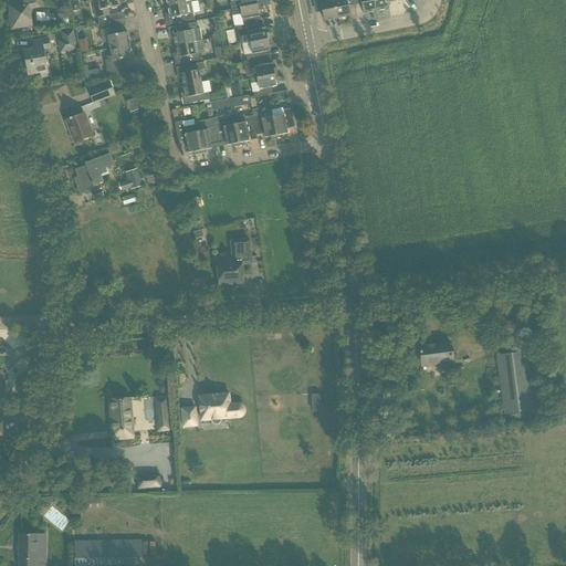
[(32,25),(29,10),(40,8),(38,0),(19,0),(20,2),(9,4),(12,22),(11,23),(12,29),(32,25)]
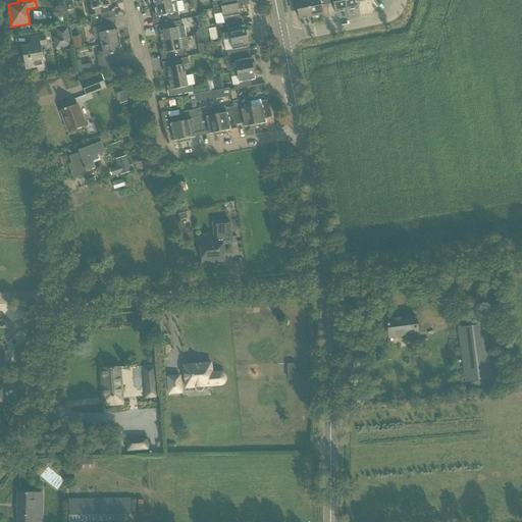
[(65,0),(66,9),(73,8),(72,0),(65,0)]
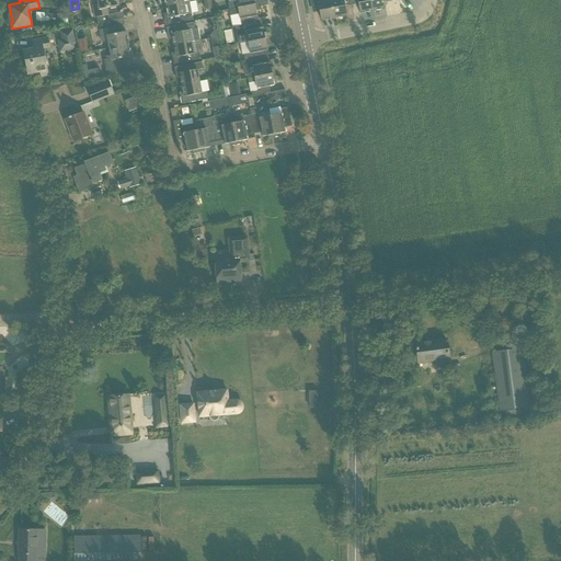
[(118,6),(117,0),(96,0),(98,4),(92,6),(94,18),(109,15),(106,9),(118,6)]
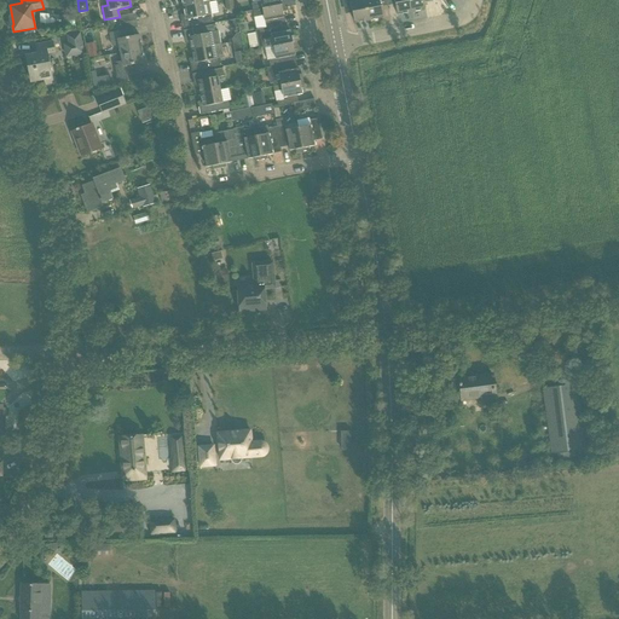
[(260,0),(260,1),(252,4),(253,11),(262,9),(284,5),(283,0),(260,0)]
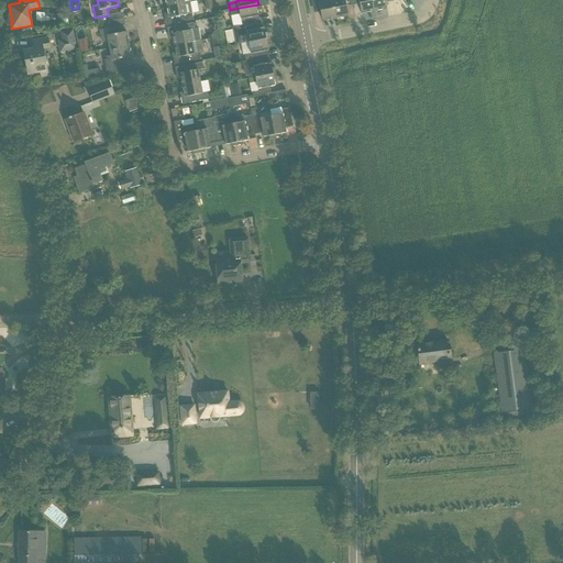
[(335,19),(331,0),(321,0),(318,1),(322,20),(327,19),(327,21),(335,19)]
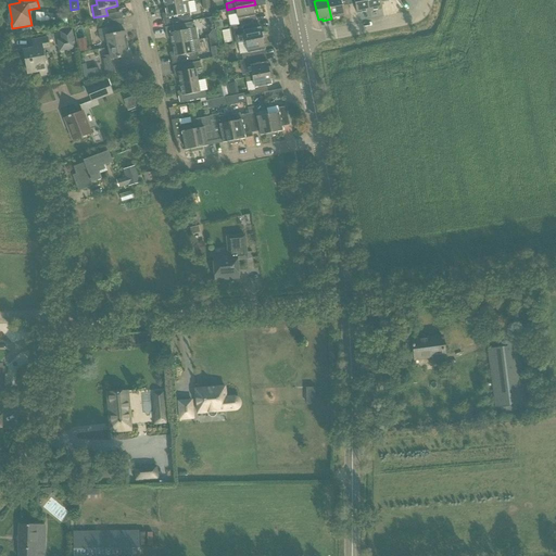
[(327,0),(331,19),(339,17),(339,15),(343,14),(341,4),(348,3),(346,0),(327,0)]
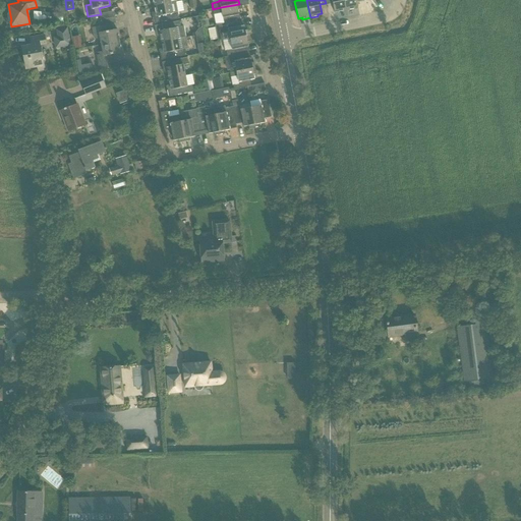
[(346,10),(344,0),(325,0),(326,3),(332,1),(334,11),(338,10),(339,12),(346,10)]
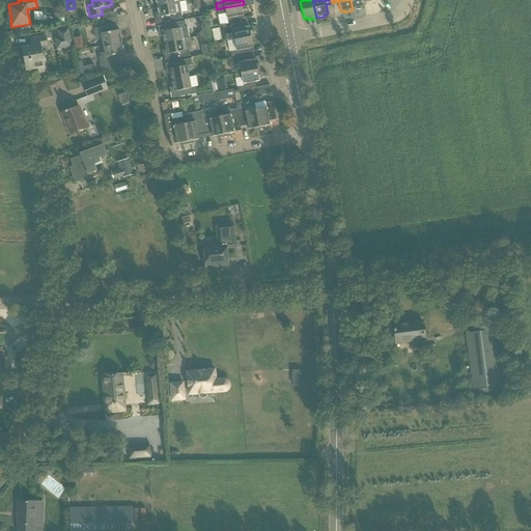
[(372,0),(351,0),(353,10),(361,9),(360,7),(365,6),(364,1),(373,0),(372,0)]
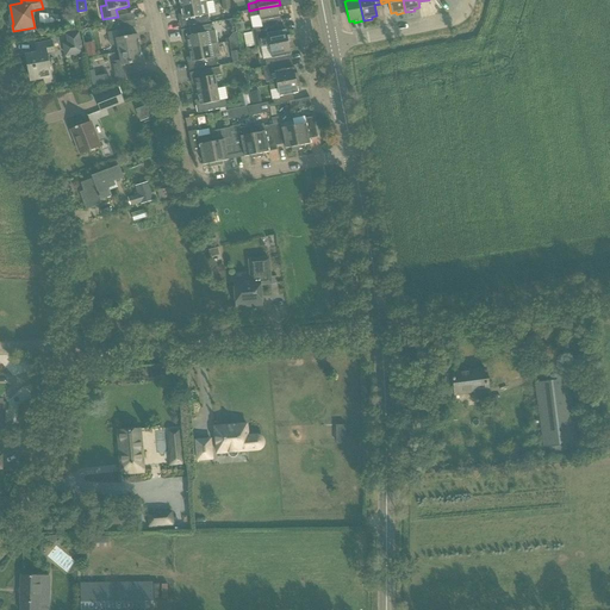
[(210,22),(209,14),(206,2),(200,4),(199,4),(180,7),(182,14),(180,16),(179,17),(180,27),(210,22)]
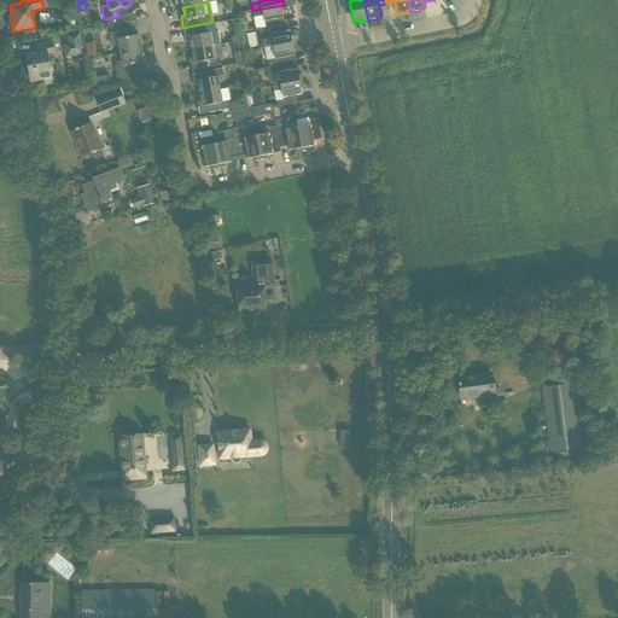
[(285,11),(284,5),(262,9),(252,11),(254,17),(263,16),(266,28),(280,25),(279,18),(284,18),(283,12),(285,11)]
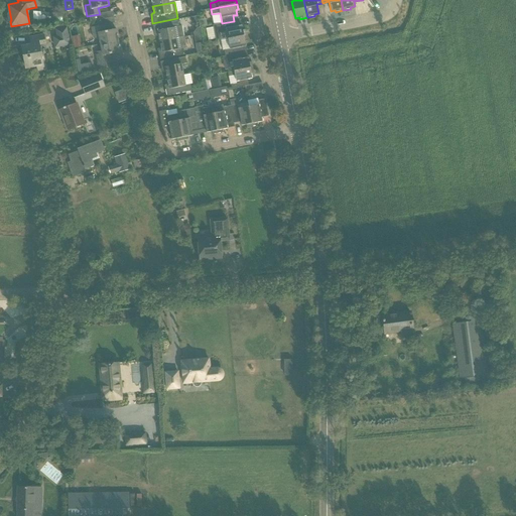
[(33,20),(62,22),(63,13),(33,12),(33,20)]
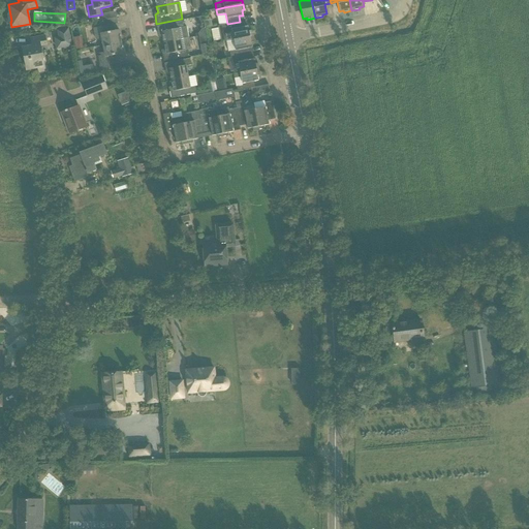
[(243,21),(240,22),(227,24),(227,25),(218,26),(221,42),(234,40),(252,36),(251,31),(249,31),(248,26),(244,27),(243,21)]
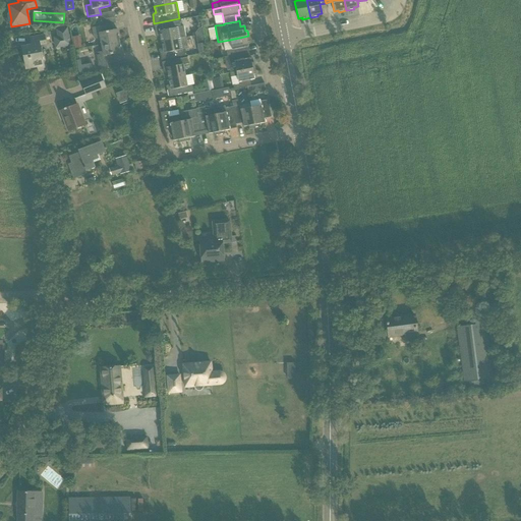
[(183,27),(181,27),(179,21),(165,24),(155,26),(156,35),(158,37),(160,36),(161,43),(185,38),(183,27)]
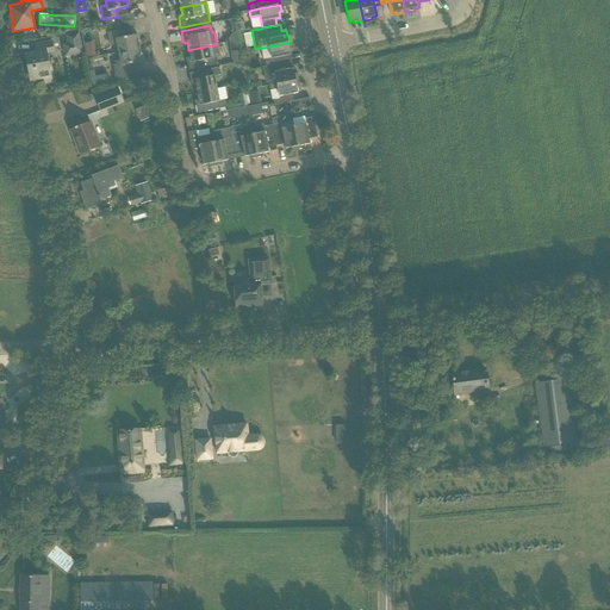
[(124,37),(123,30),(107,32),(111,47),(117,44),(118,53),(139,48),(137,35),(124,37)]
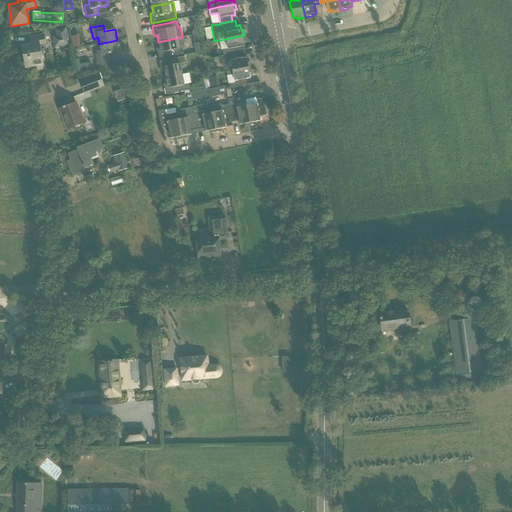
[(69,44),(66,28),(56,30),(57,37),(60,37),(61,46),(69,44)]
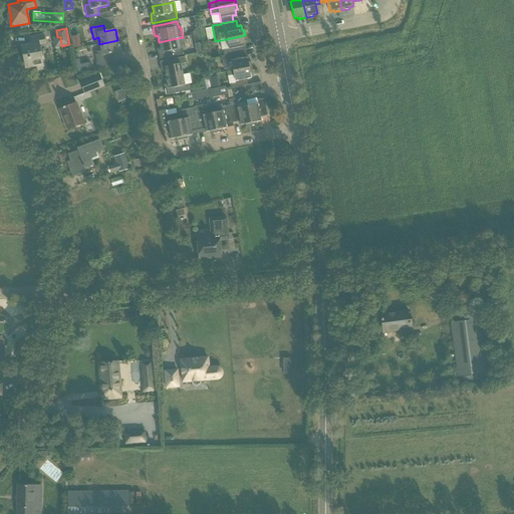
[(43,69),(39,47),(45,46),(43,35),(30,38),(31,45),(22,47),(25,68),(36,66),(37,70),(43,69)]
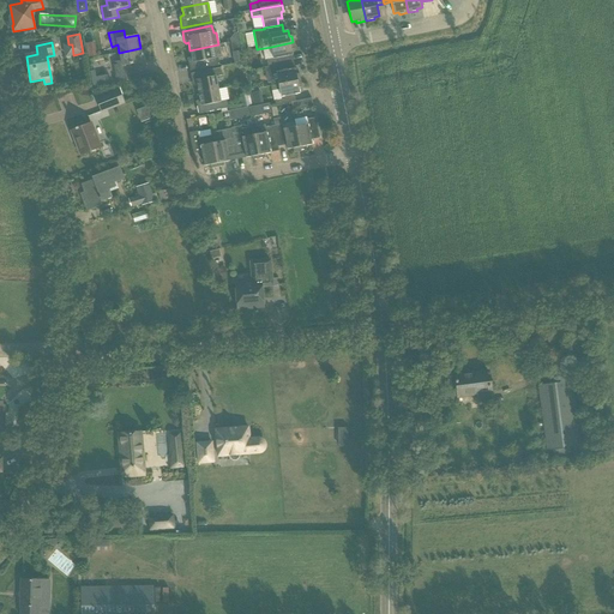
[(294,49),(293,42),(271,47),(274,59),(266,60),(269,67),(275,66),(278,65),(289,62),(288,56),(293,55),(292,49),(294,49)]
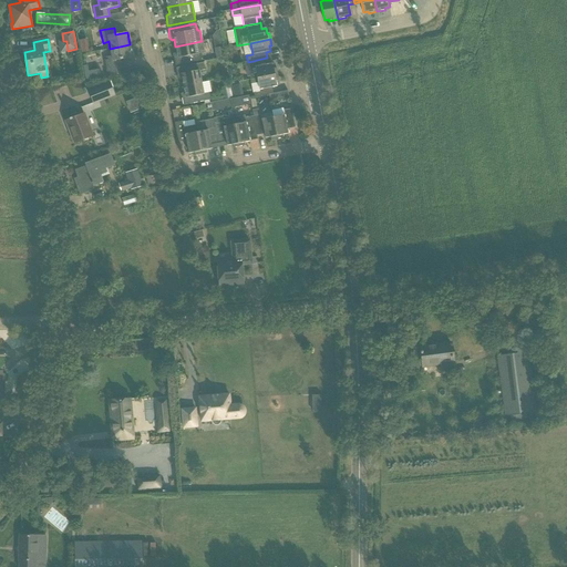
[(203,60),(202,53),(204,52),(202,41),(175,47),(177,53),(175,54),(174,55),(175,65),(186,63),(203,60)]
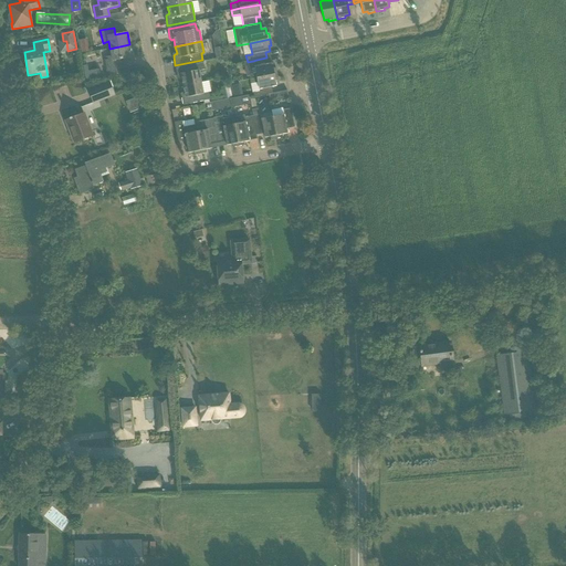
[(133,58),(129,44),(109,49),(112,56),(105,58),(106,60),(105,61),(107,72),(108,72),(109,76),(123,74),(121,60),(133,58)]
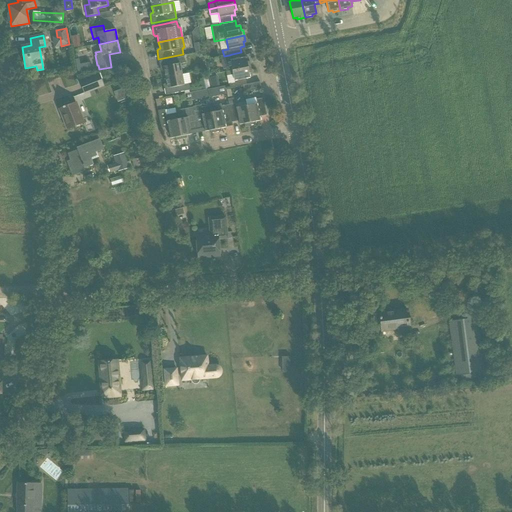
[(242,58),(241,52),(232,54),(229,55),(231,66),(225,68),(226,72),(251,67),(250,62),(247,62),(246,57),(242,58)]
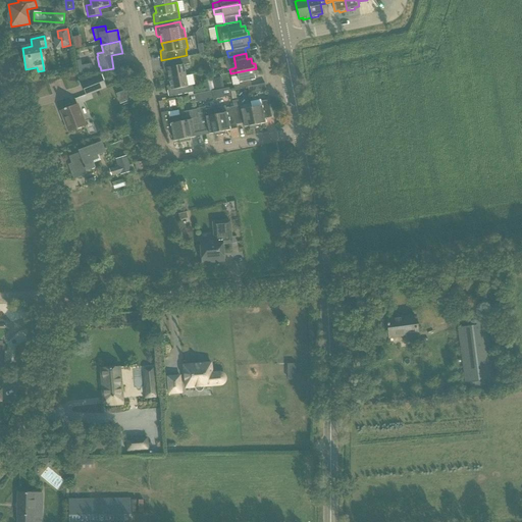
[(188,58),(172,61),(162,63),(164,71),(166,72),(167,72),(169,80),(186,75),(184,65),(189,64),(188,58)]
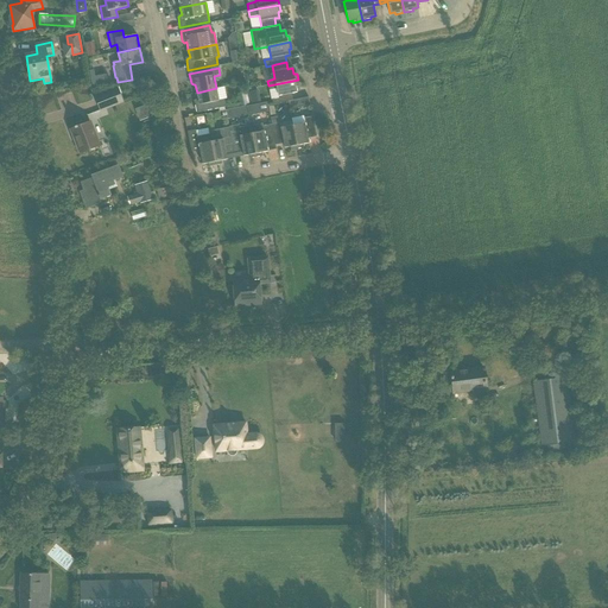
[(299,87),(298,80),(268,86),(270,90),(277,89),(279,99),(272,100),(273,105),(292,101),(291,94),(297,93),(296,87),(299,87)]
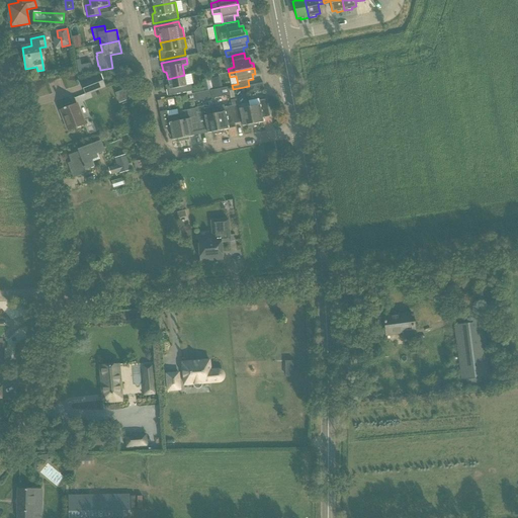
[(100,74),(80,82),(85,96),(105,88),(100,74)]
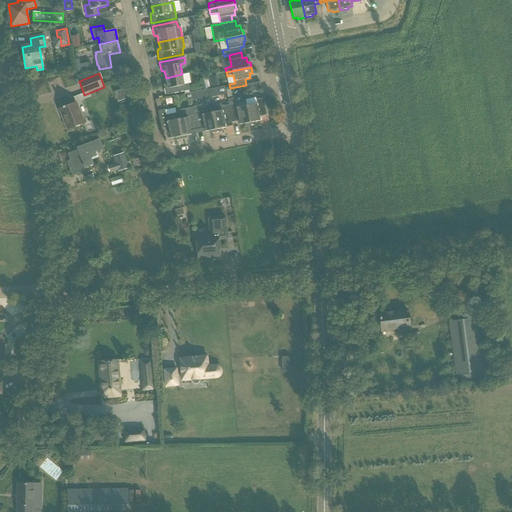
[(184,85),(182,74),(166,78),(167,84),(165,84),(164,86),(166,95),(190,90),(189,84),(184,85)]
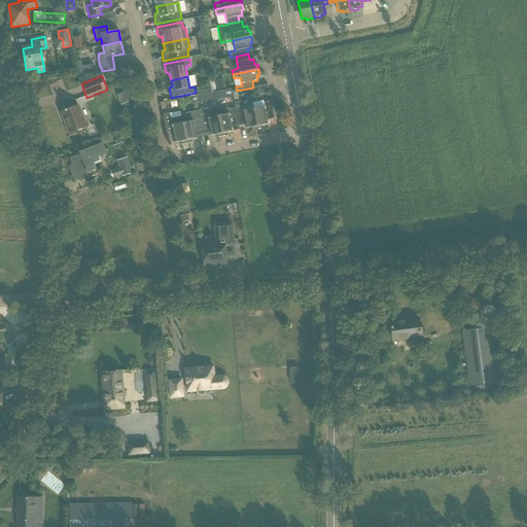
[(214,80),(207,81),(209,93),(216,92),(214,80)]
